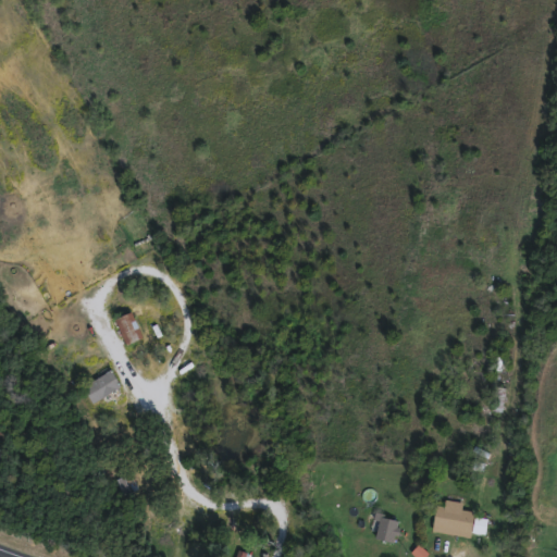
[(127,343),(116,317),(133,310),(144,336),(127,343)]
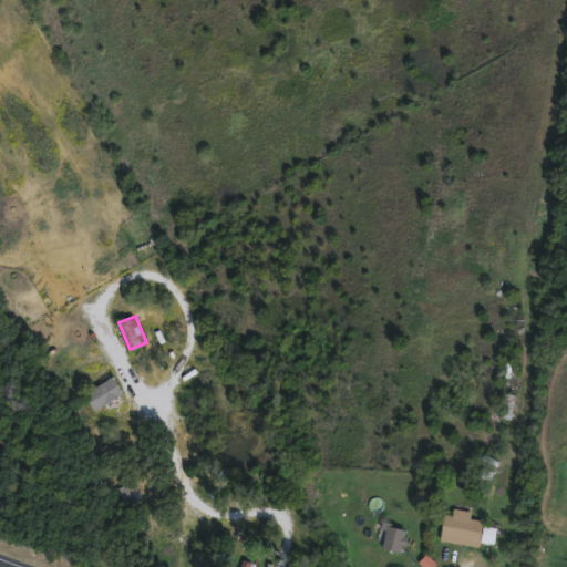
[(85,392),(114,374),(124,391),(95,409),(85,392)]
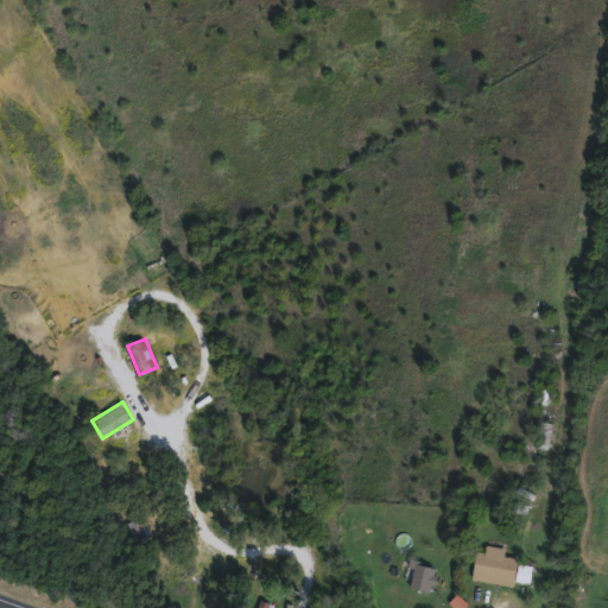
[(534,444),(542,419),(553,423),(546,448),(534,444)]
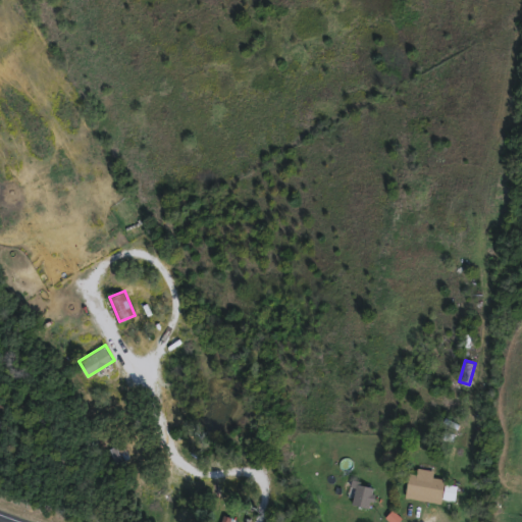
[(129,458),(115,463),(109,448),(123,442),(129,458)]
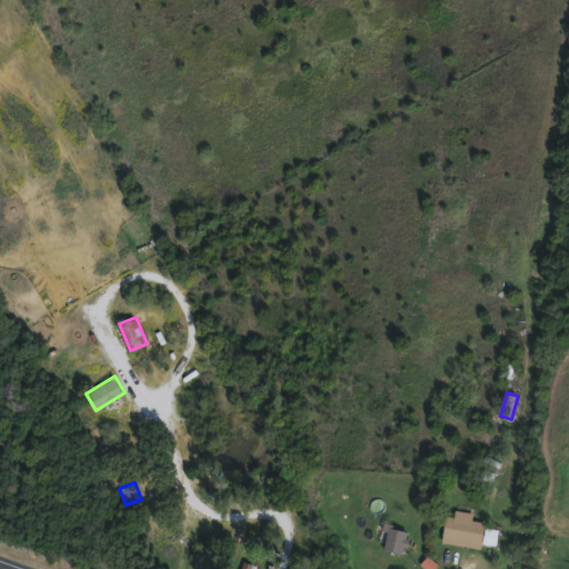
[(443,541),(450,508),(472,512),(471,521),(498,527),(495,543),(482,541),(481,548),(443,541)]
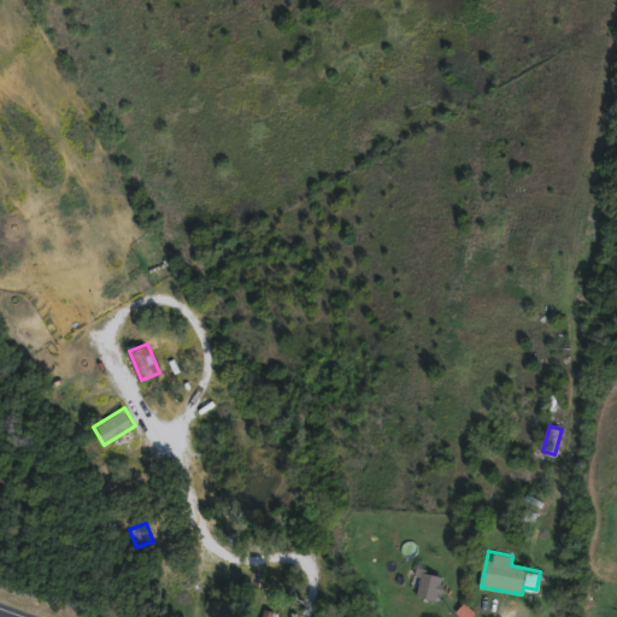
[(438,600),(413,594),(421,568),(445,574),(438,600)]
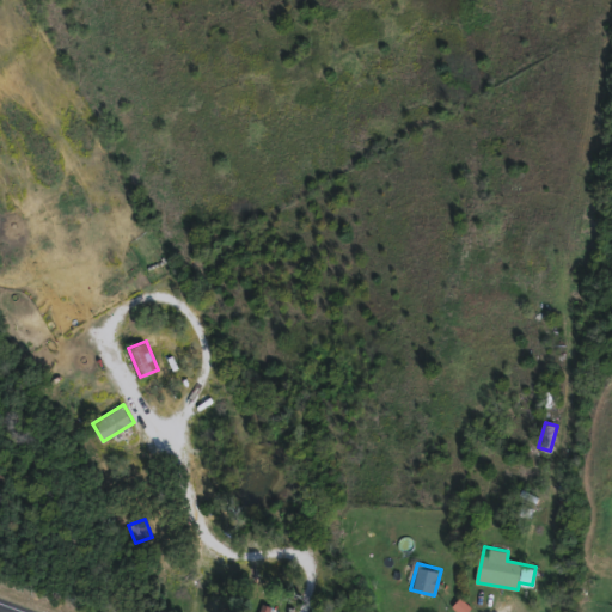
All buildings are outlined.
